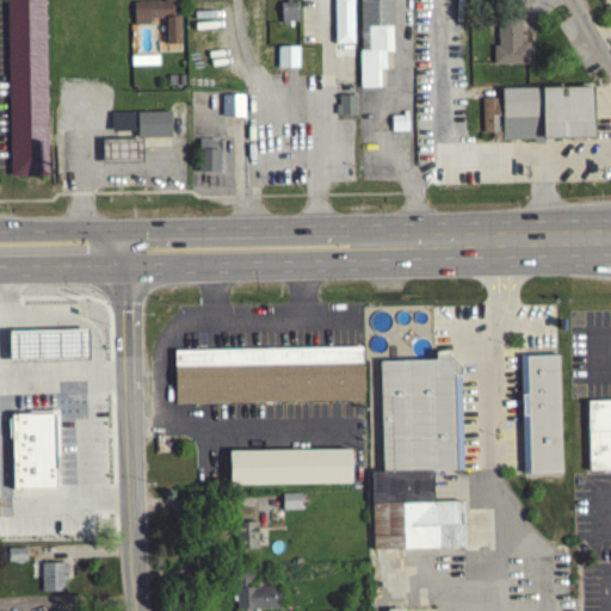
[(44,0),(48,173),(12,174),(12,172),(8,0),(44,0)]
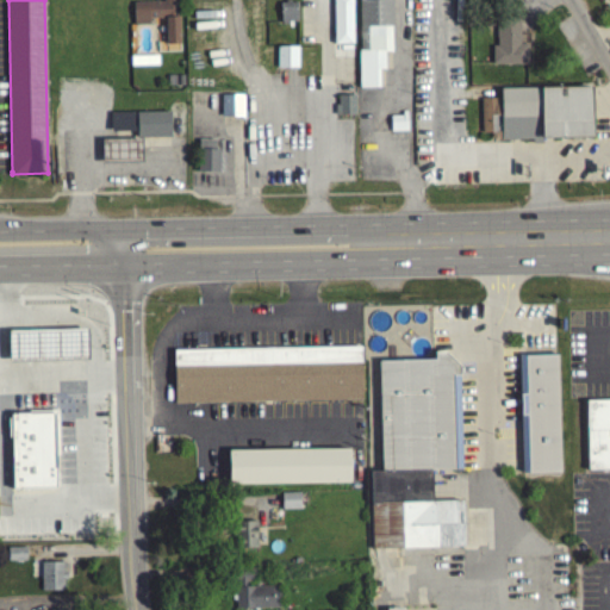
[(132,6),(132,29),(149,29),(149,23),(163,22),(165,48),(178,48),(176,0),(162,0),(162,6),(132,6)]
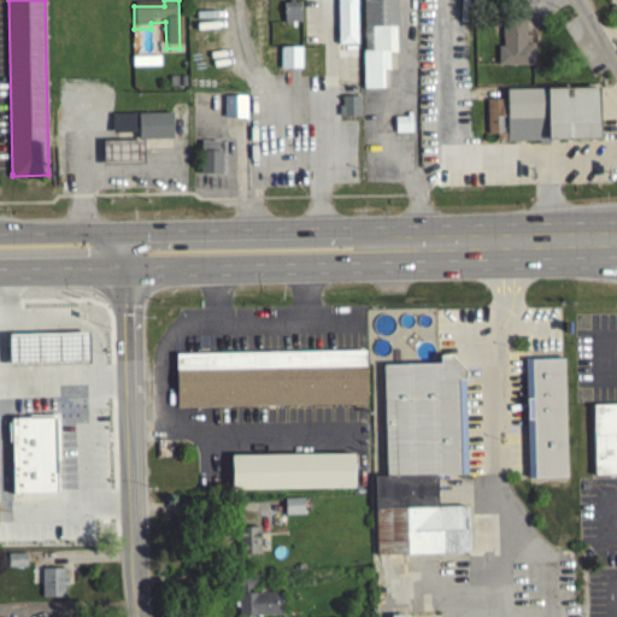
[(339,0),(358,0),(358,54),(339,54),(339,0)]
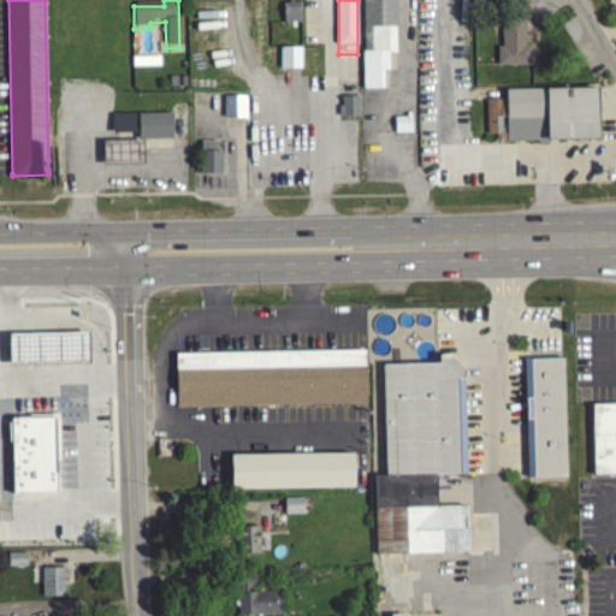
[(384,86),(363,86),(363,48),(365,48),(363,0),(396,0),(396,49),(389,49),(389,67),(384,67),(384,86)]
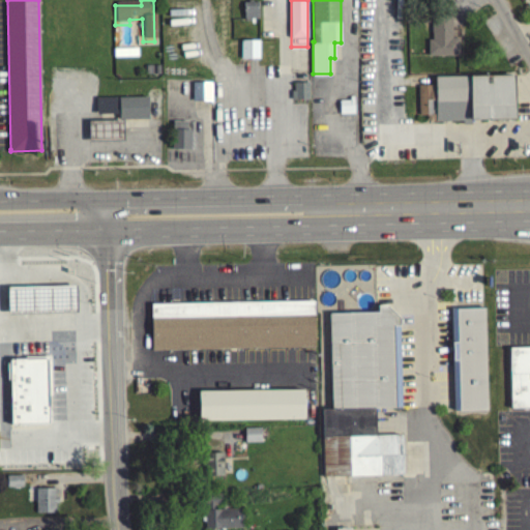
[(242,4),(243,23),(258,23),(258,4),(242,4)]
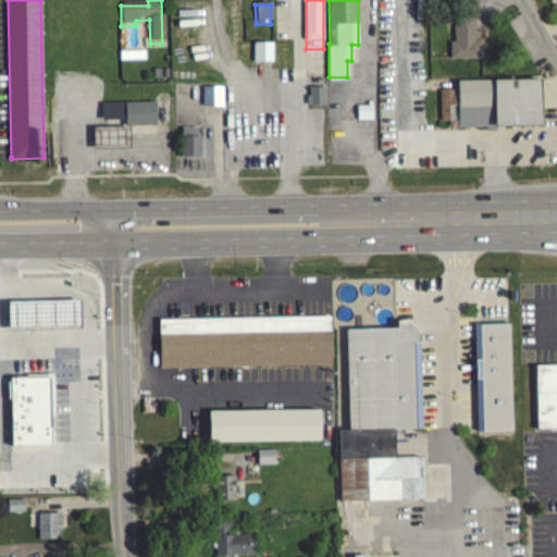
[(449,63),(483,62),(482,42),(474,42),(473,17),(452,19),(453,46),(448,46),(449,63)]
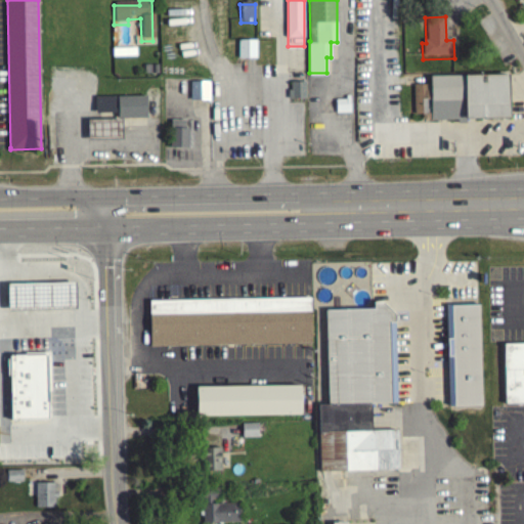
[(238,38),(257,38),(257,55),(239,55),(238,38)]
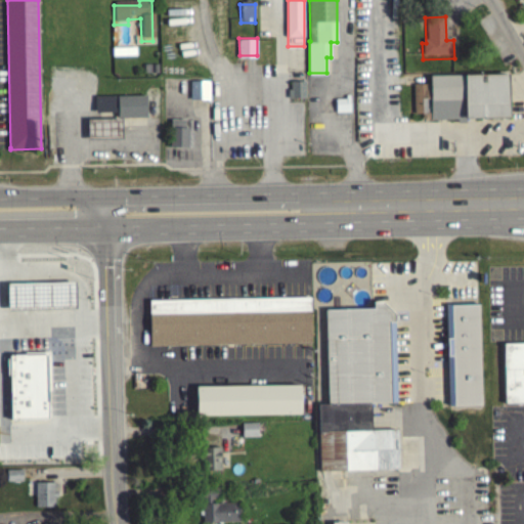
[(136,50),(112,51),(112,60),(136,59),(136,50)]
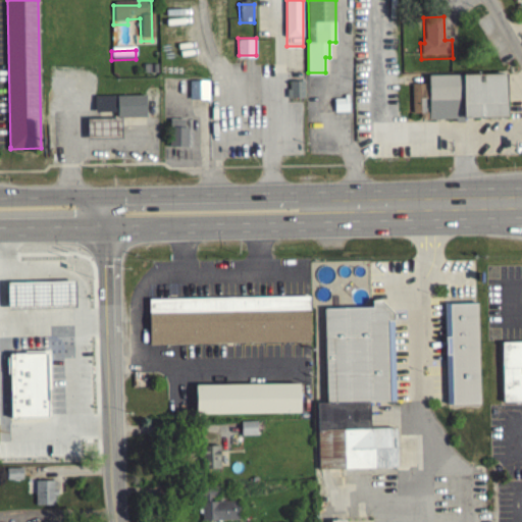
[(505,121),(504,77),(427,80),(427,87),(411,88),(411,117),(419,116),(419,119),(427,119),(427,123),(456,122),(505,121)]
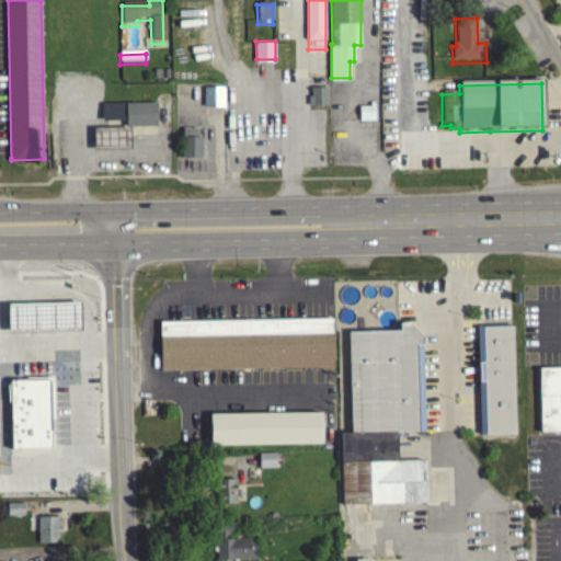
[(312,86),(312,94),(309,94),(309,103),(327,103),(327,84),(312,86)]
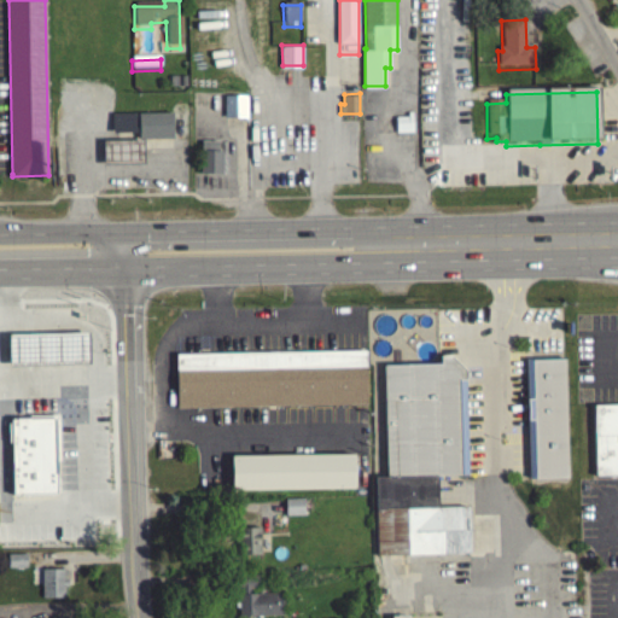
[(223,122),(245,122),(246,100),(223,100),(223,122)]
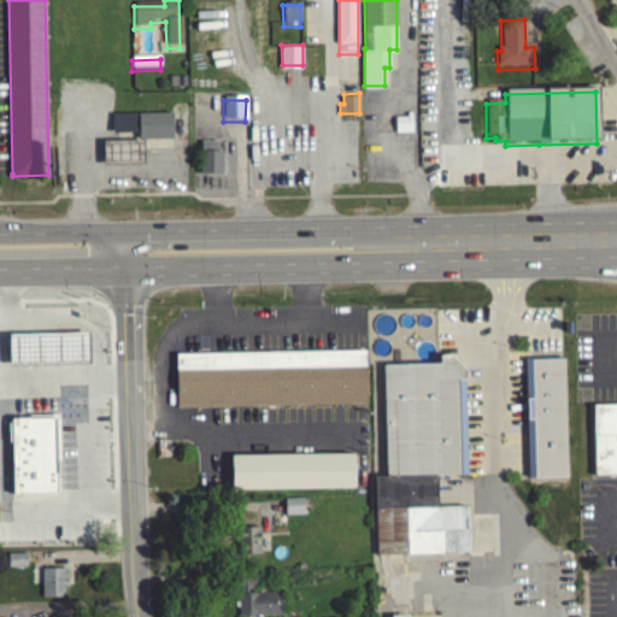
[(113,111),(113,129),(139,130),(140,137),(105,139),(105,163),(146,162),(145,137),(175,136),(174,110),(113,111)]
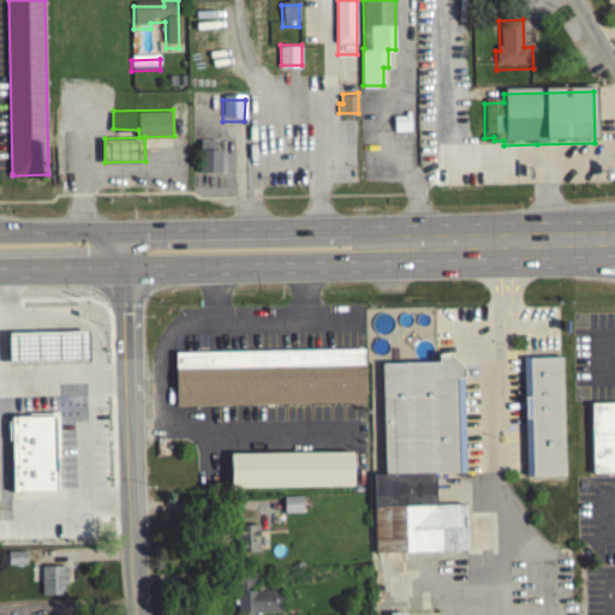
[(412,111),(406,111),(406,114),(394,114),(395,126),(395,130),(412,130),(412,126),(412,114),(412,111)]
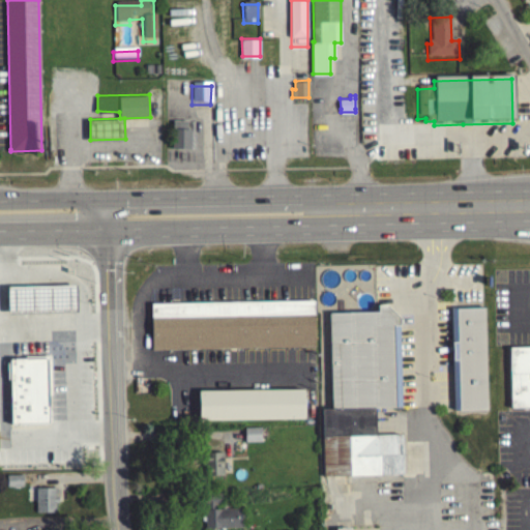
[(174,119),(173,147),(192,147),(192,128),(188,128),(188,119),(174,119)]
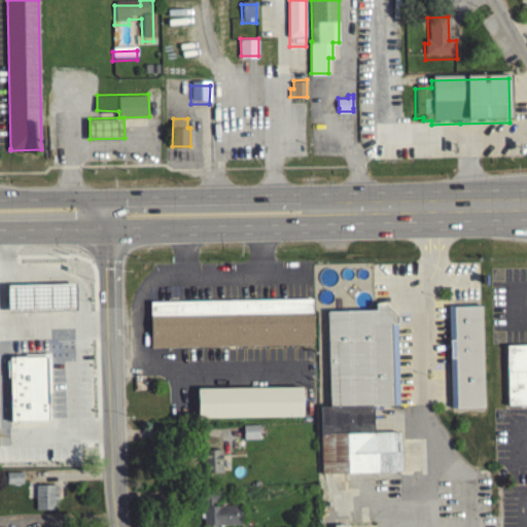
[(14,270),(35,270),(36,312),(15,312),(14,270)]
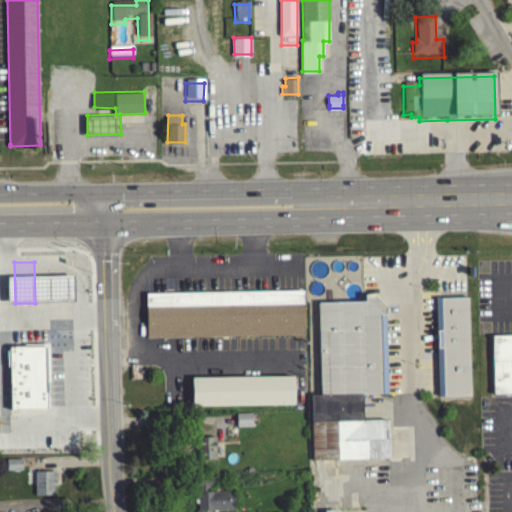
[(147,292),(148,337),(305,334),(304,289),(147,292)]
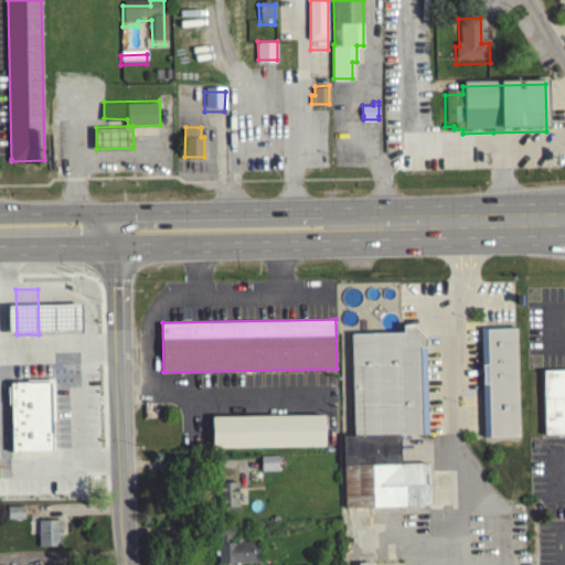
[(413,323),(404,323),(404,331),(352,332),(354,435),(427,433),(425,337),(413,323)]
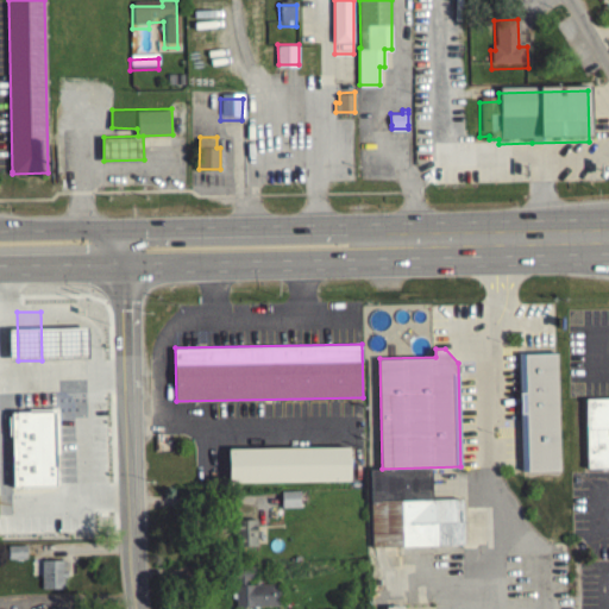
[(559,351),(519,352),(522,470),(562,469),(559,351)]
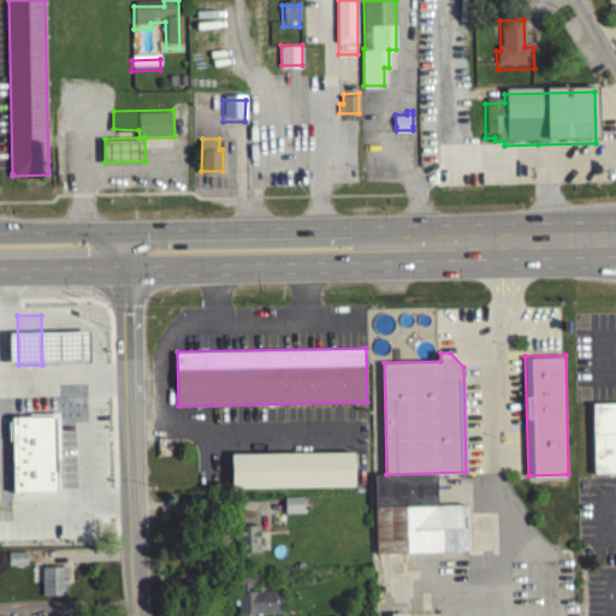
[(41,388),(13,388),(13,415),(41,415),(41,388)]
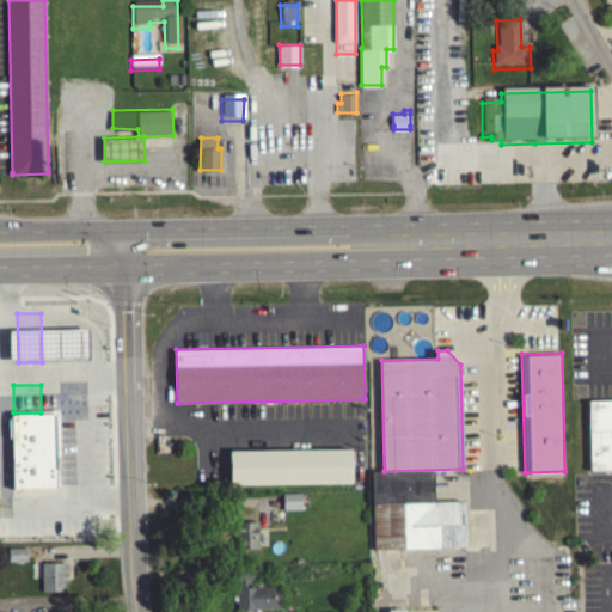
[(611,398),(589,398),(591,470),(611,469),(611,398)]
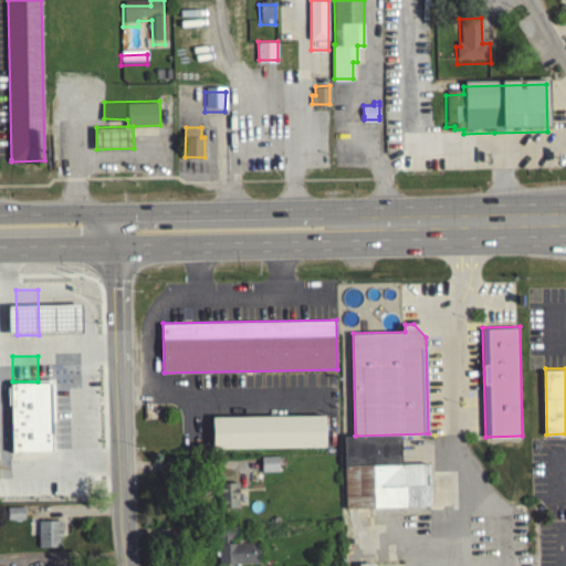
[(324,452),(323,420),(210,421),(211,452),(324,452)]
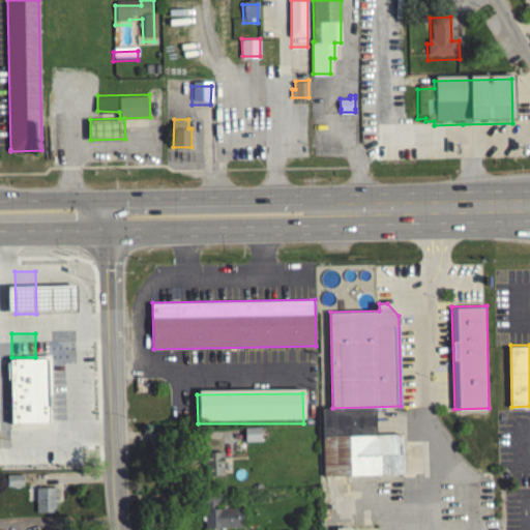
[(243,432),(244,446),(260,446),(260,432),(243,432)]
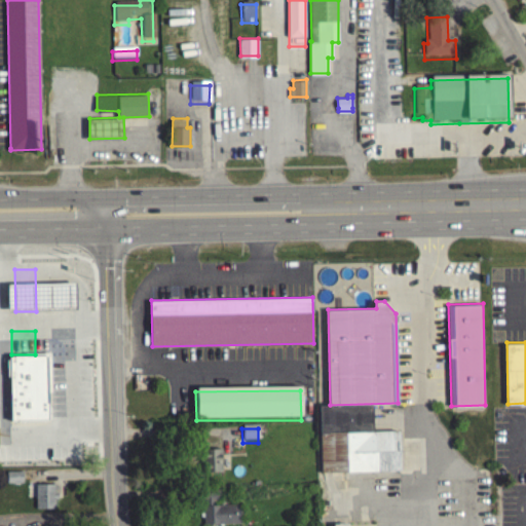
[(220,453),(202,453),(203,477),(221,476),(220,453)]
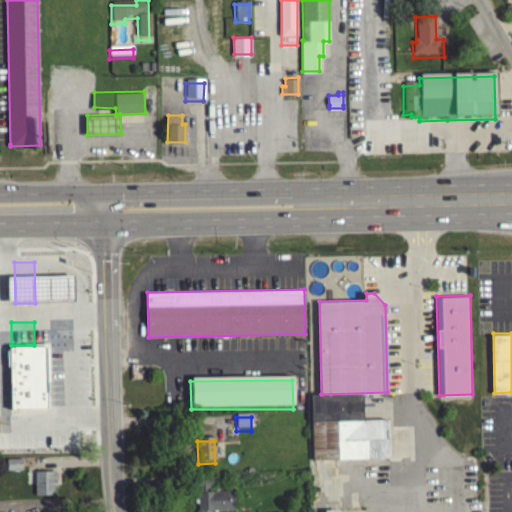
[(34,499),(52,499),(52,475),(33,475),(34,499)]
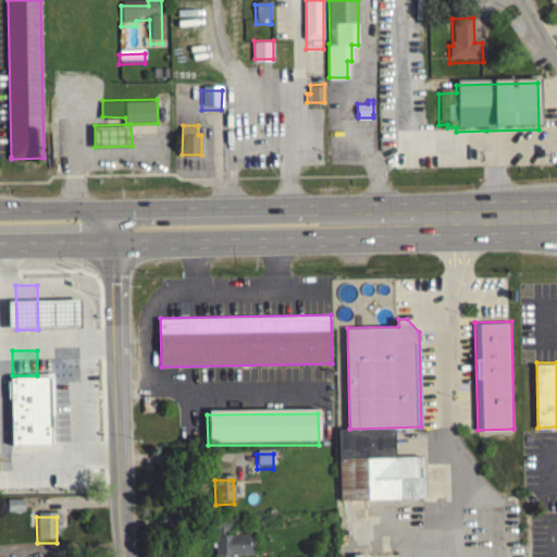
[(231,522),(212,522),(213,536),(231,536),(231,522)]
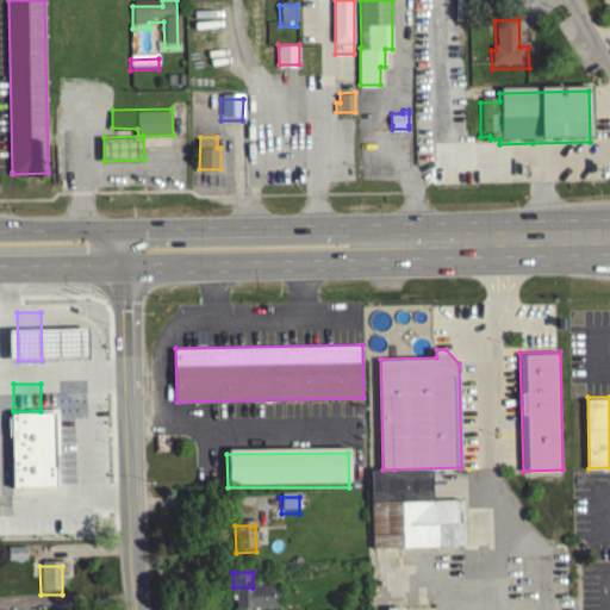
[(235,609),(278,609),(278,590),(235,591),(235,609)]
